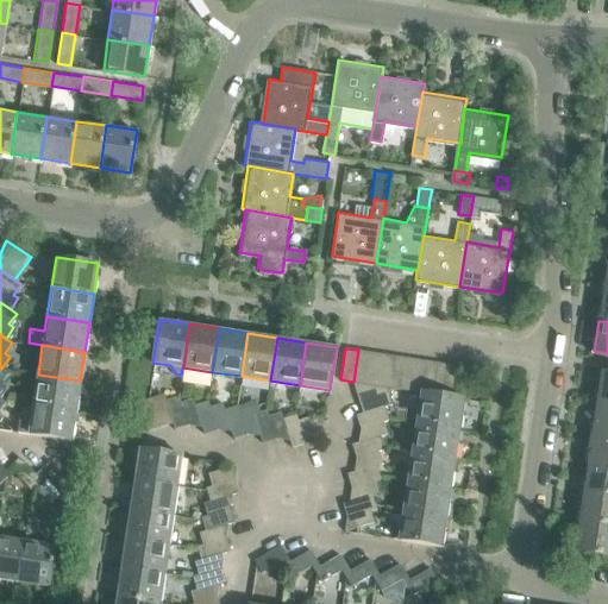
[(358,350),(353,382),(368,383),(373,352),(358,350)]
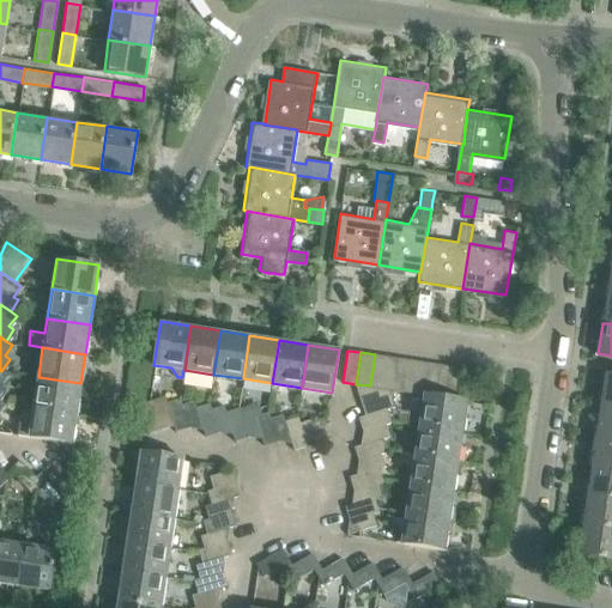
[(370,385),(385,388),(389,357),(375,354),(370,385)]
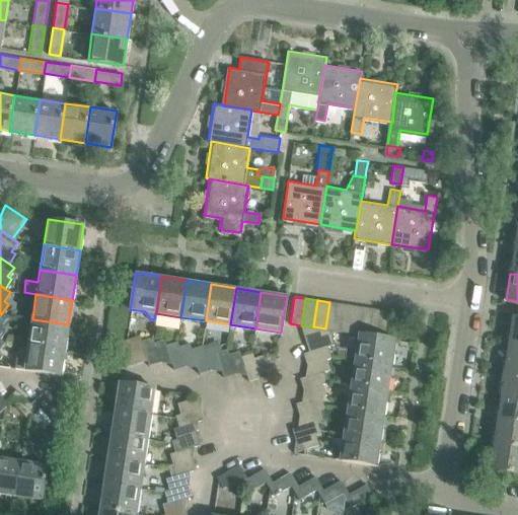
[(325,328),(330,329),(337,330),(341,304),(329,302),(325,328)]
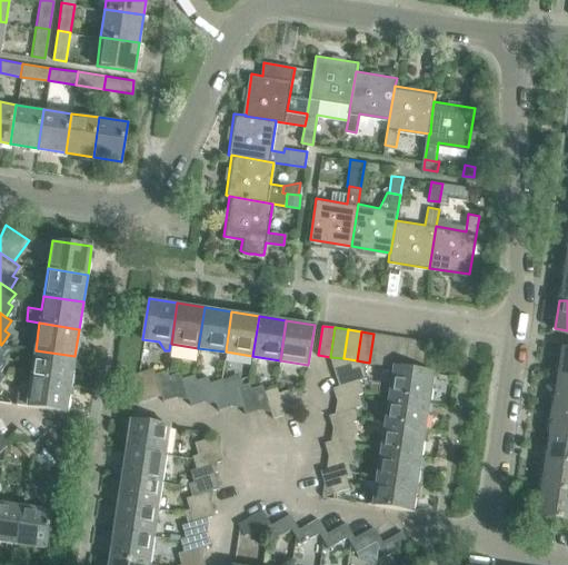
[(369,363),(382,365),(387,335),(374,334),(369,363)]
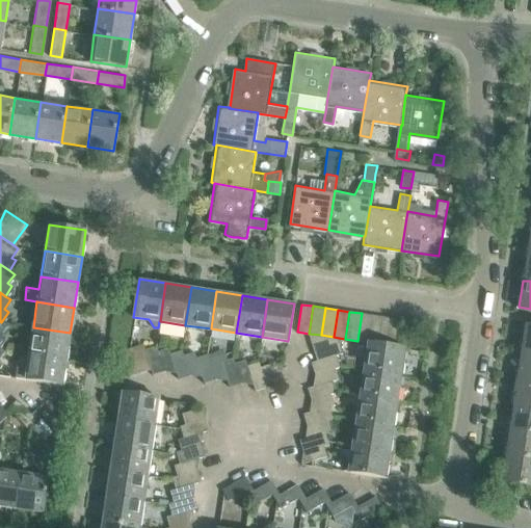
[(357,341),(369,343),(370,343),(374,315),(362,313),(357,341)]
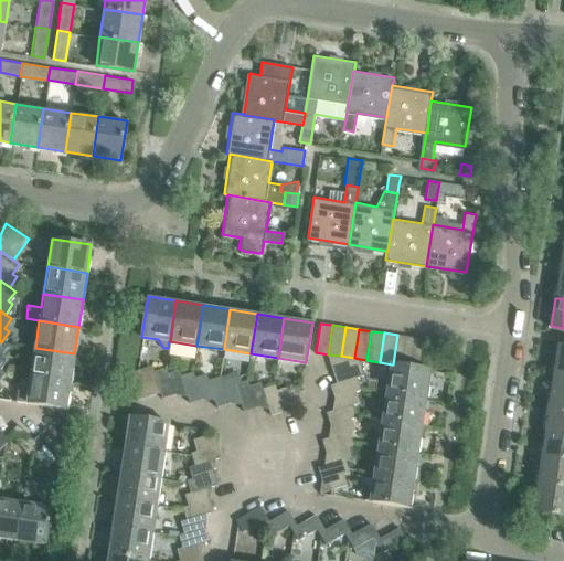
[(393,364),(405,366),(410,337),(397,335),(393,364)]
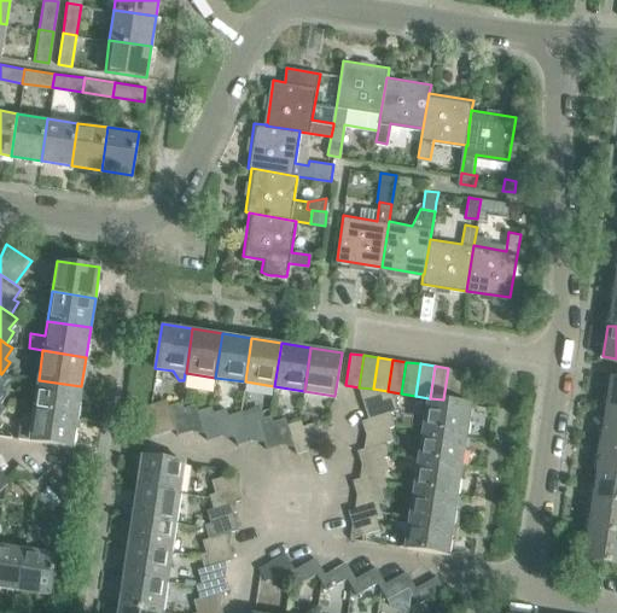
[(443,400),(457,402),(461,371),(448,368),(443,400)]
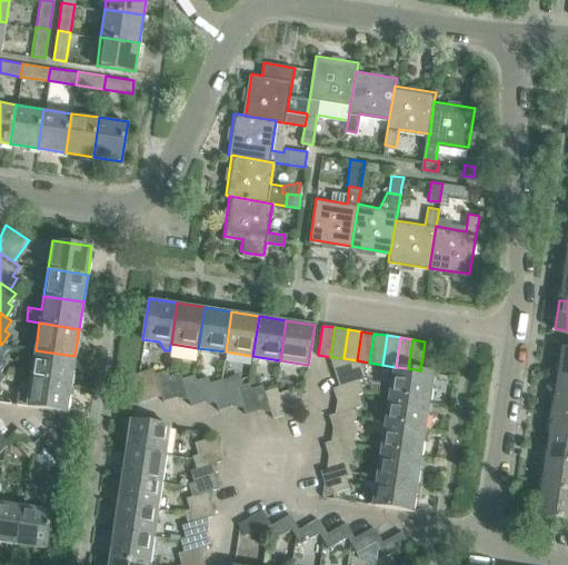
[(558,375),(567,376),(567,347),(562,347),(558,375)]
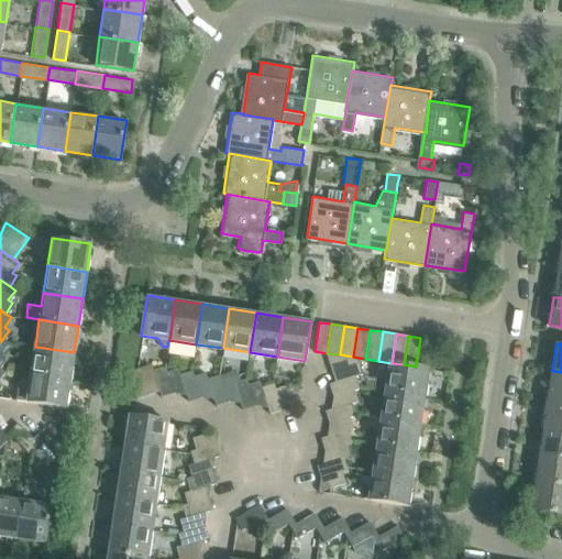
[(35,347),(31,373),(70,380),(74,352),(35,347)]
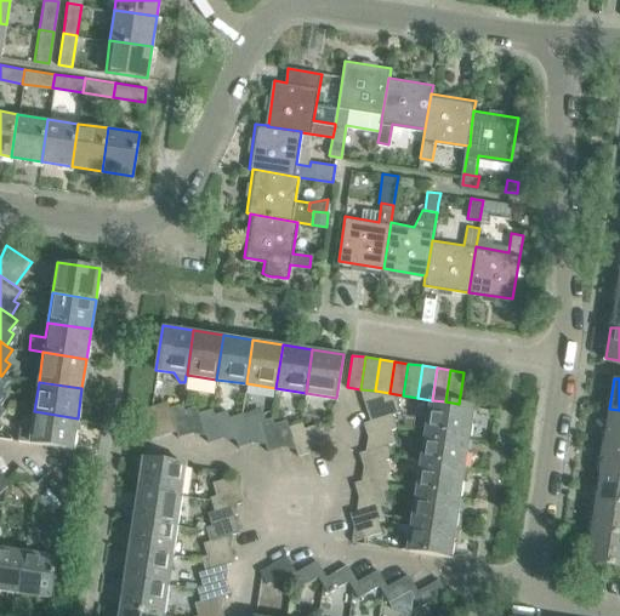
[(370,421),(392,414),(400,411),(396,394),(390,393),(375,391),(360,389),(370,421)]
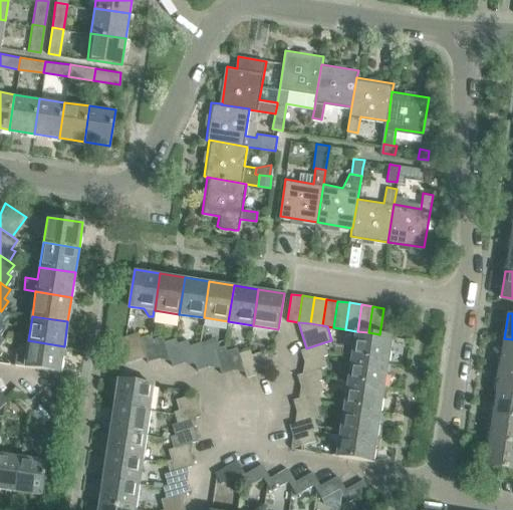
[(124,335),(116,337),(123,361),(135,358),(145,355),(140,336),(138,331),(124,335)]
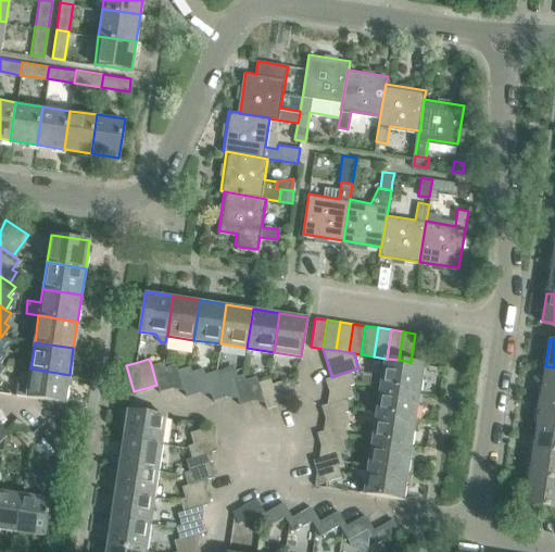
[(381,385),(420,391),(425,364),(411,362),(399,360),(387,359),(386,359),(381,385)]
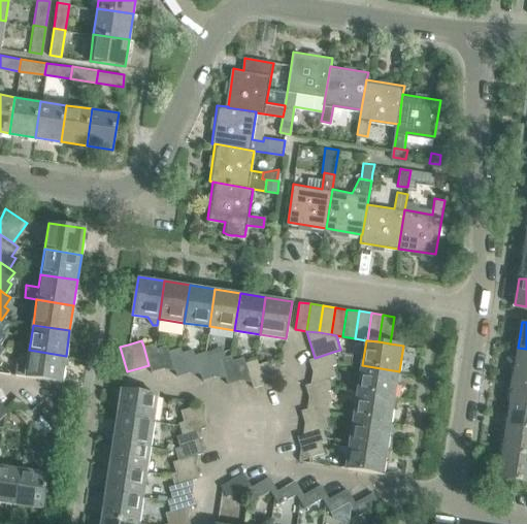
[(174,369),(168,350),(167,345),(157,348),(155,342),(143,346),(149,365),(151,370),(162,367),(174,369)]
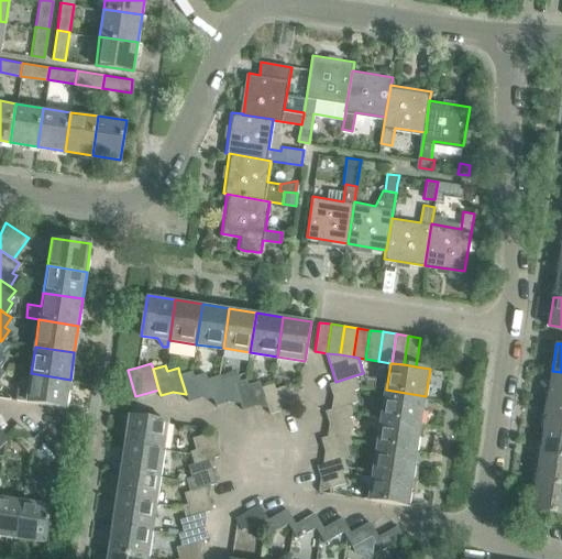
[(207,376),(206,372),(194,375),(193,370),(179,373),(186,394),(187,399),(199,396),(212,398),(207,376)]
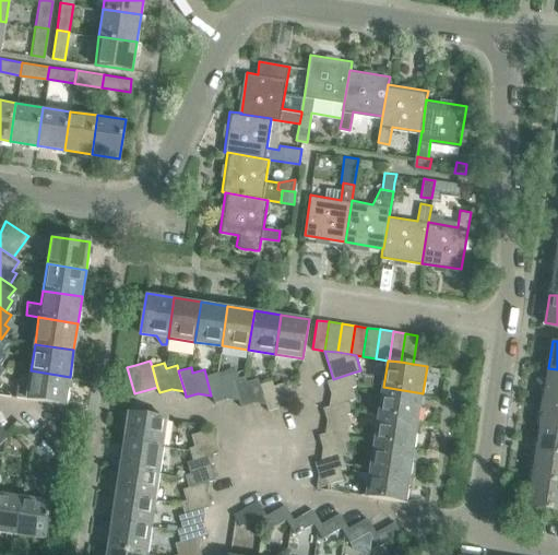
[(544,396),(557,398),(557,369),(548,368),(544,396)]
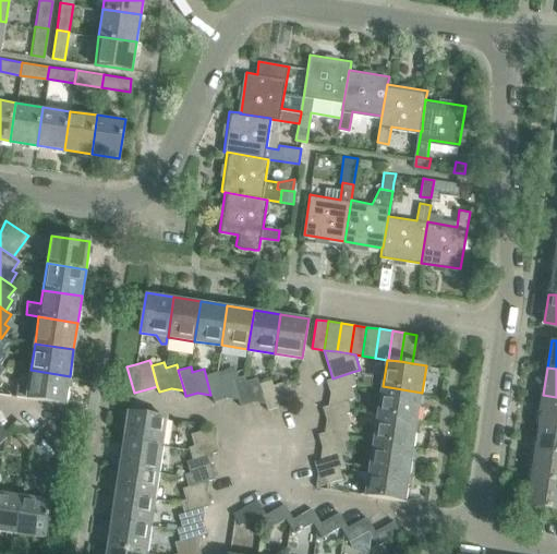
[(31,370),(26,397),(65,404),(70,376),(31,370)]
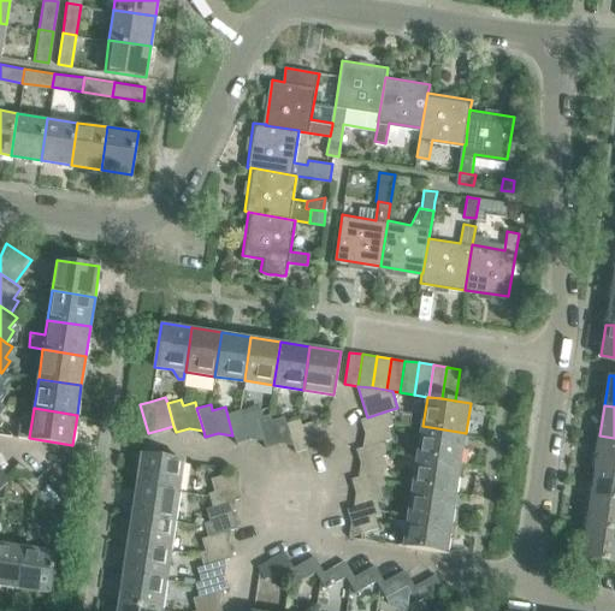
[(241,408),(226,411),(232,435),(235,442),(248,438),(262,440),(256,417),(255,411),(242,414),(241,408)]
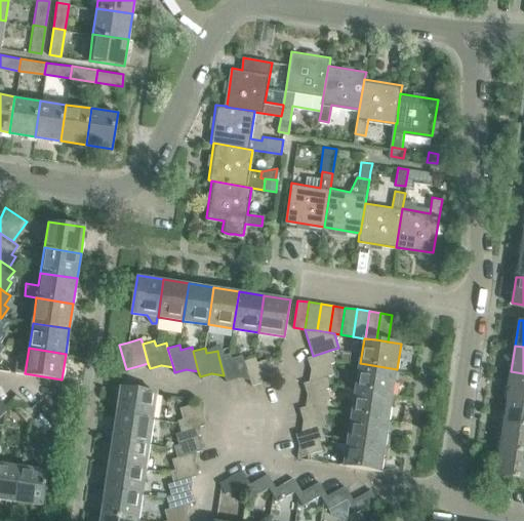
[(307,357),(311,368),(309,381),(328,374),(333,372),(330,362),(335,361),(331,350),(313,356),(307,357)]
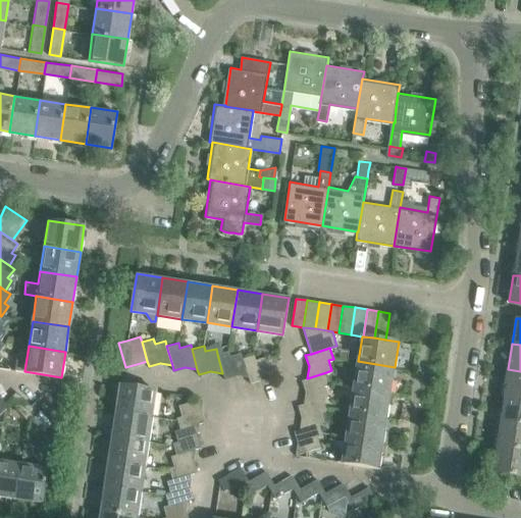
[(217,354),(222,373),(223,378),(236,375),(248,377),(242,358),(241,353),(230,356),(228,351),(217,354)]
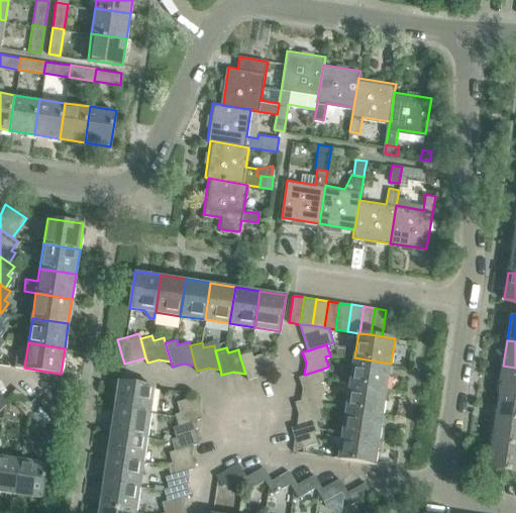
[(259,376),(271,378),(265,352),(252,355),(251,350),(239,354),(245,374),(246,378),(259,376)]
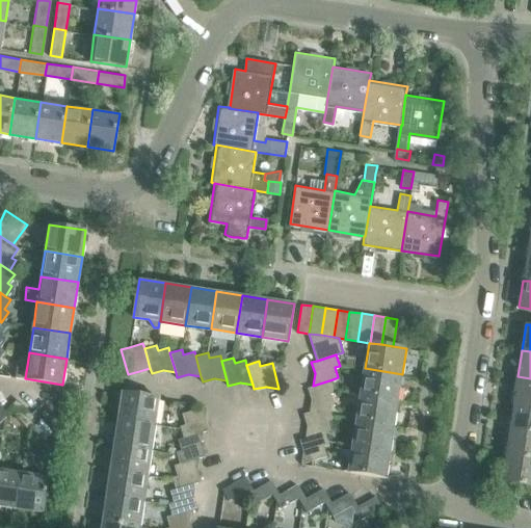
[(362,394),(398,399),(402,374),(365,368),(362,394)]
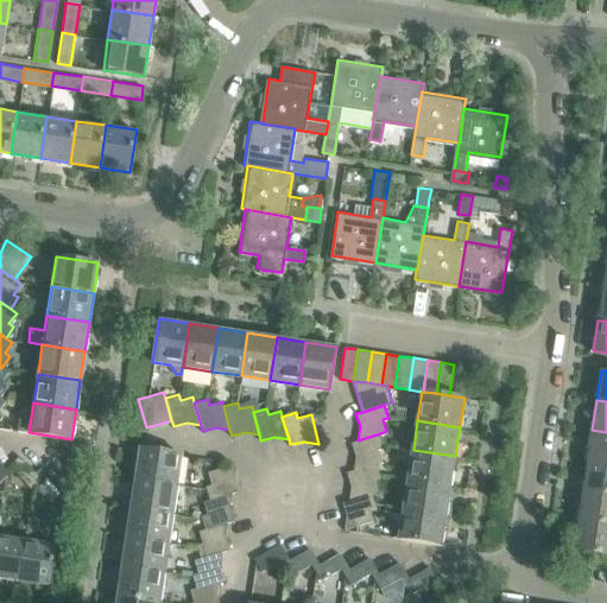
[(588,459),(606,462),(606,432),(592,430),(588,459)]
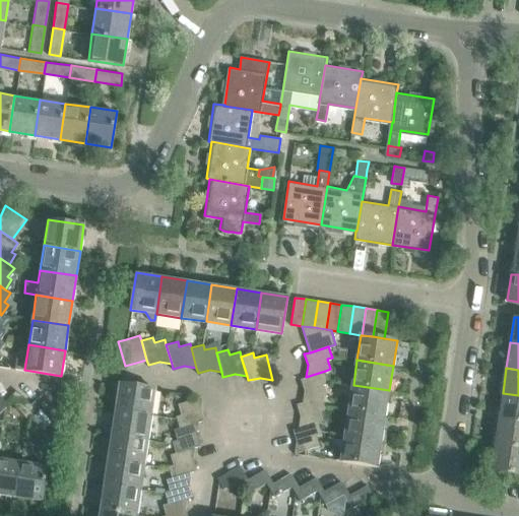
[(302,402),(320,396),(326,395),(323,384),(328,383),(325,371),(306,377),(301,378),(304,390),(302,402)]
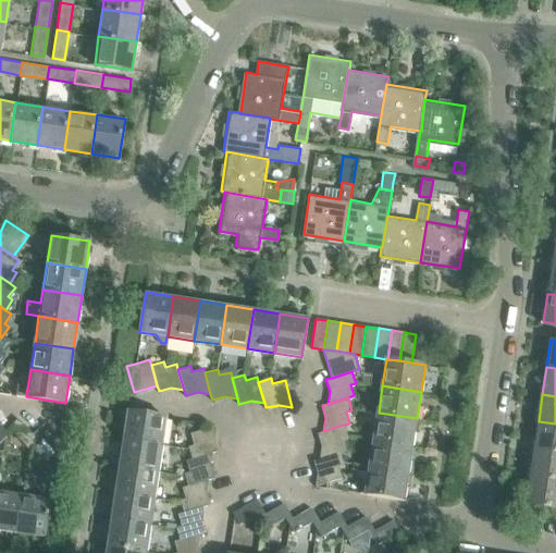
[(124,438),(162,443),(167,416),(128,410),(124,438)]
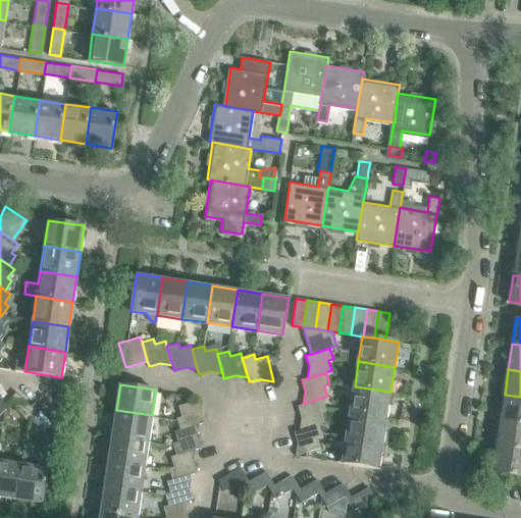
[(351,411),(386,417),(391,392),(355,386),(351,411)]
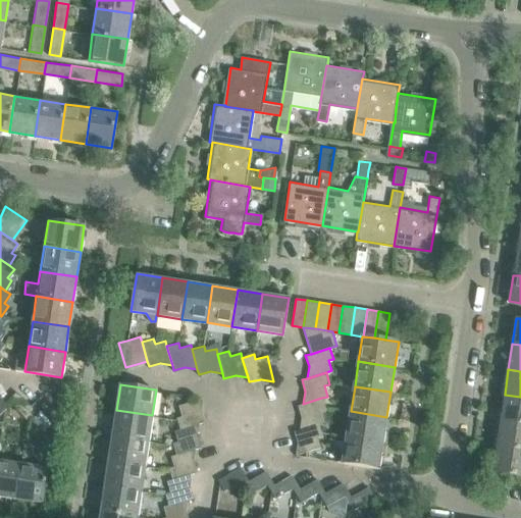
[(42,395),(33,404),(50,421),(59,413),(42,395)]
